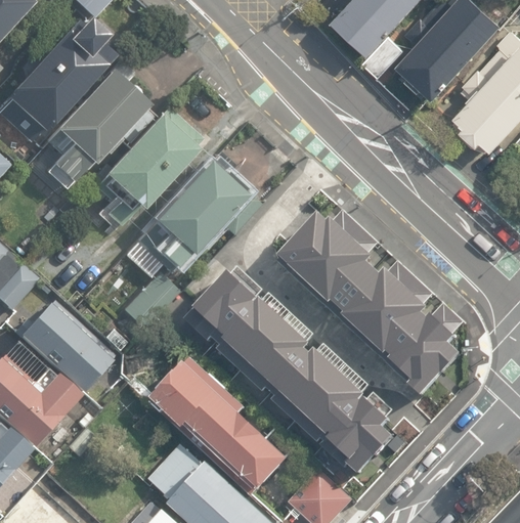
[(0,77),(5,71),(0,66),(0,46),(41,0),(0,0),(0,77)]
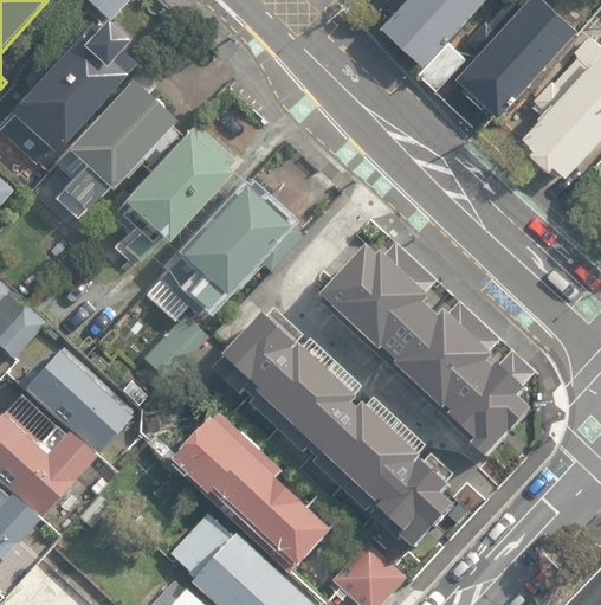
[(84,0),(101,15),(83,36),(79,31),(12,107),(57,147),(136,58),(127,50),(140,34),(114,12),(123,0),(84,0)]
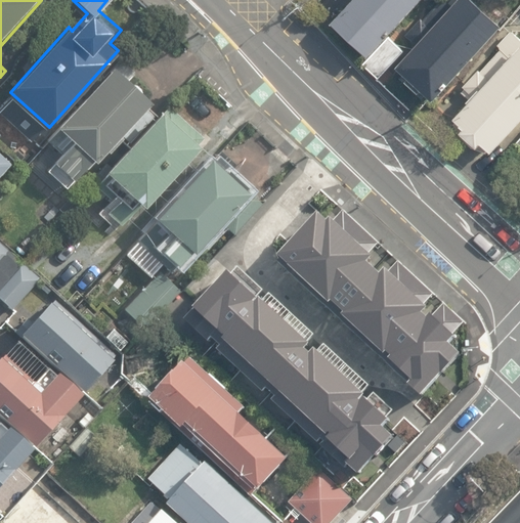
[(344,0),(326,20),(360,53),(410,0),(344,0)]
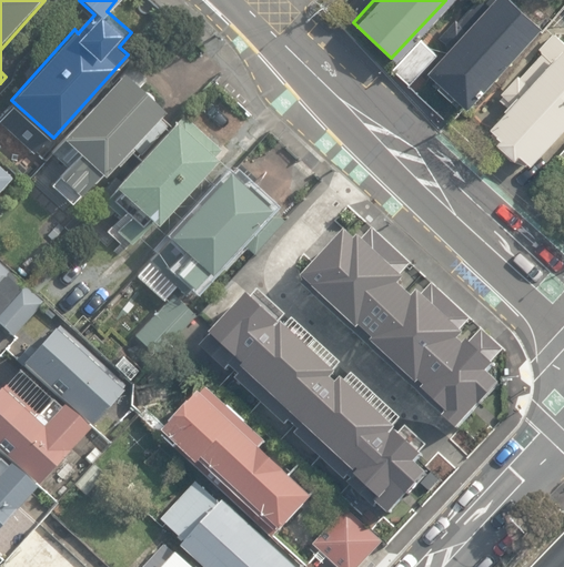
[(544,33),(509,0),(493,0),(470,26),(424,72),(467,112),(544,33)]
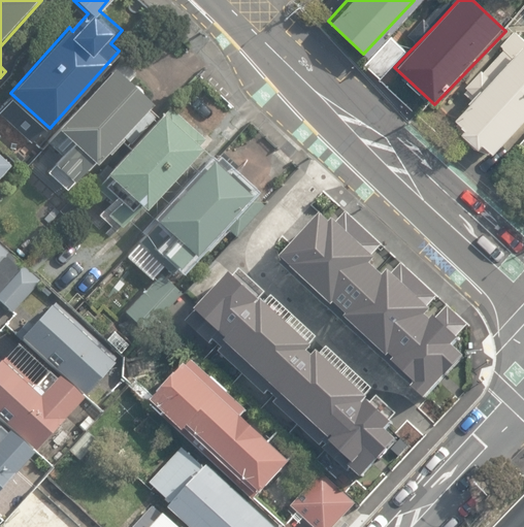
[(523,124),(523,47),(455,124),(494,158),(523,124)]
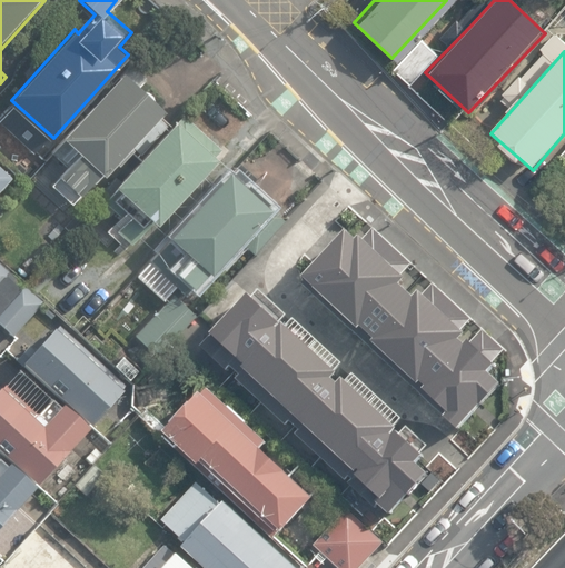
[(128,63),(56,145),(70,158),(48,182),(73,206),(96,180),(102,186),(175,105),(128,63)]
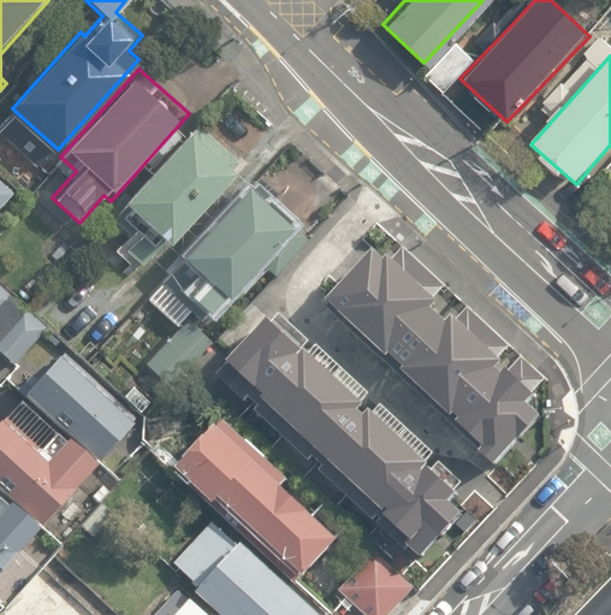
[(213,108),(122,211),(170,254),(261,152),(213,108)]
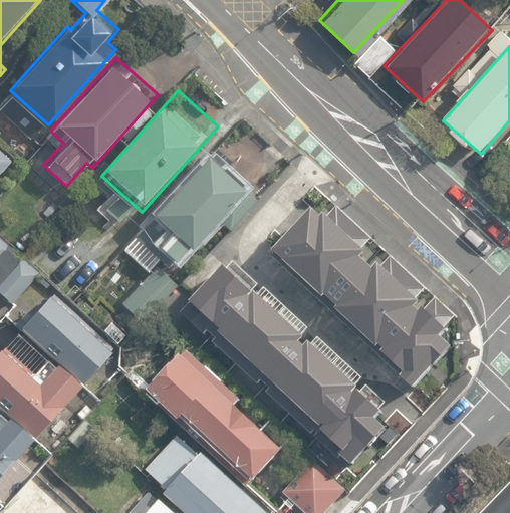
[(217,150),(150,220),(170,239),(157,253),(177,272),(285,158),(240,115),(223,133),(238,147),(227,159),(217,150)]
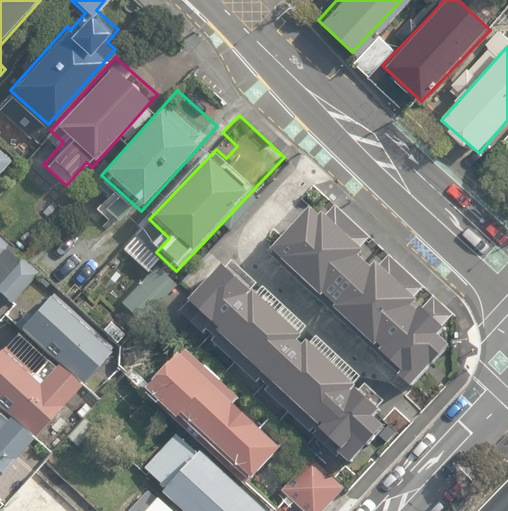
[(0,168),(16,152),(0,137),(0,168)]
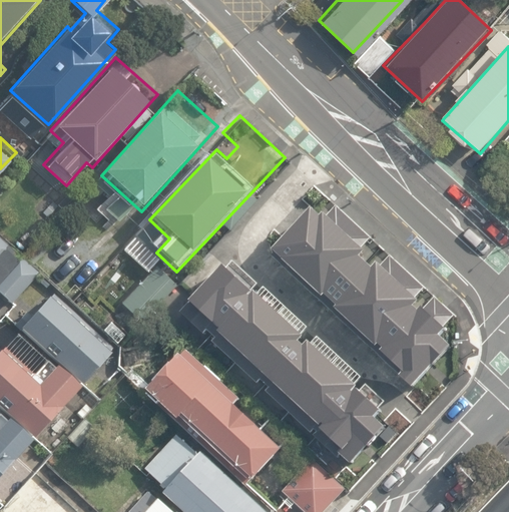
[(269,246),(319,295),(322,293),(334,303),(332,306),(373,345),(376,342),(380,346),(378,349),(400,370),(396,373),(410,385),(429,363),(430,364),(448,343),(435,333),(452,314),(432,296),(422,307),(419,305),(415,309),(410,304),(416,298),(413,296),(422,287),(388,254),(378,264),(374,261),(370,266),(357,253),(361,248),(359,245),(368,236),(333,204),(325,214),(321,211),(318,214),(308,205),(269,246)]
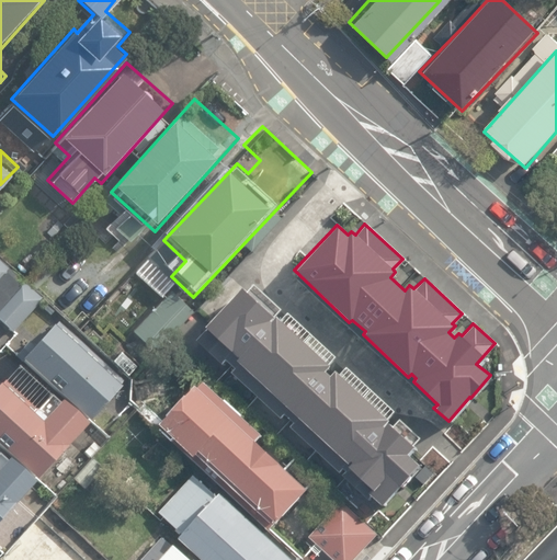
[(156,301),(169,287),(140,263),(127,277),(156,301)]
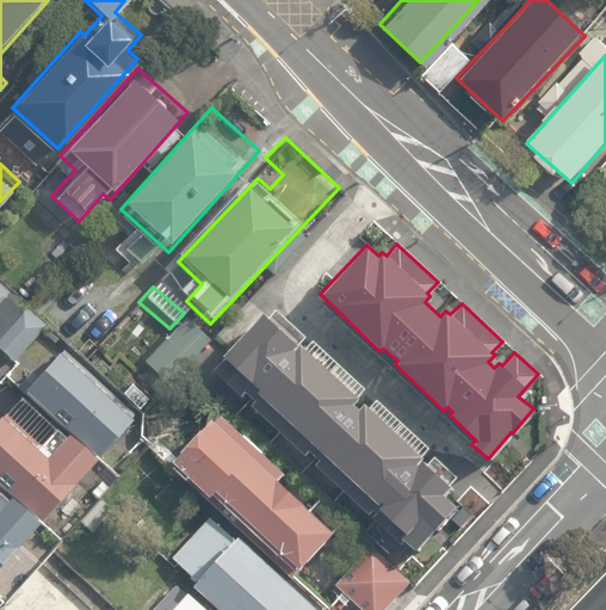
[(0,358),(8,365),(42,328),(0,290),(0,358)]
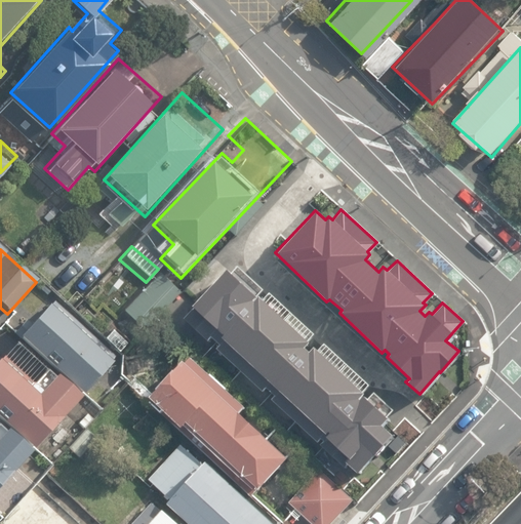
[(262,298),(227,268),(191,306),(193,307),(181,319),(205,341),(209,337),(217,345),(214,349),(259,392),(264,388),(273,396),(269,399),(315,442),(318,438),(321,442),(318,445),(342,470),(347,465),(357,474),(391,435),(381,424),(387,417),(386,416),(391,410),(371,393),(367,397),(361,392),(367,385),(322,343),(319,347),(309,337),(313,333),(267,292),(262,298)]
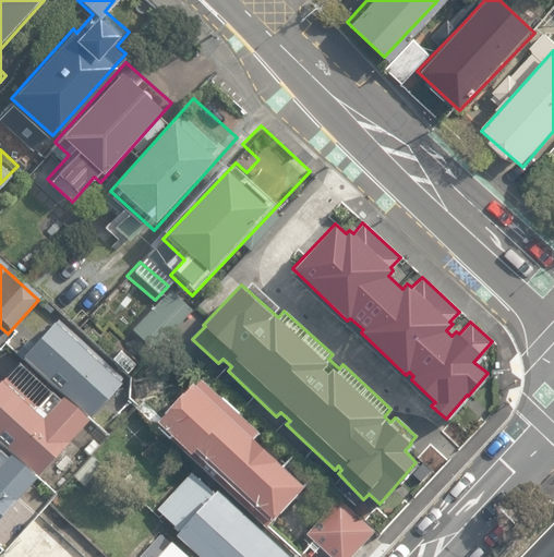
[(189,314),(166,293),(152,310),(146,305),(123,333),(152,356),(189,314)]
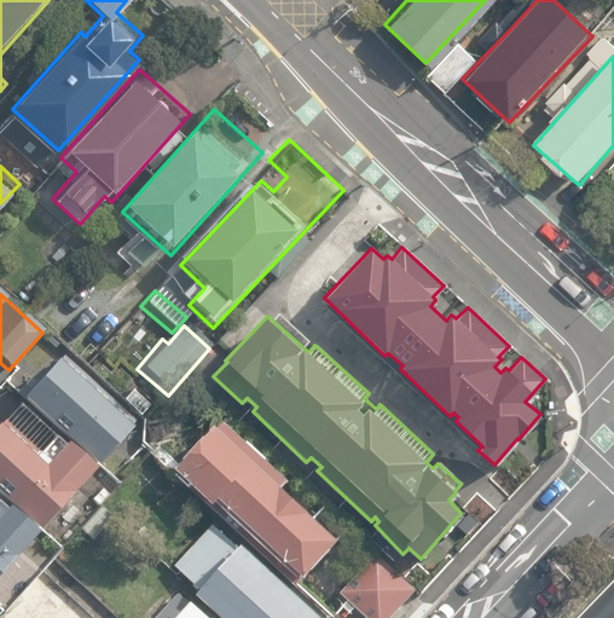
[(21,411),(98,481),(135,440),(58,370),(21,411)]
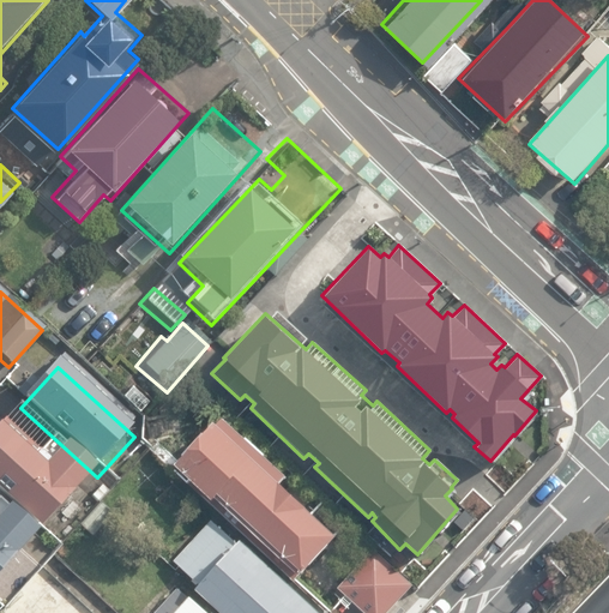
[(40,539),(95,479),(52,439),(37,455),(4,424),(0,427),(0,502),(10,510),(40,539)]
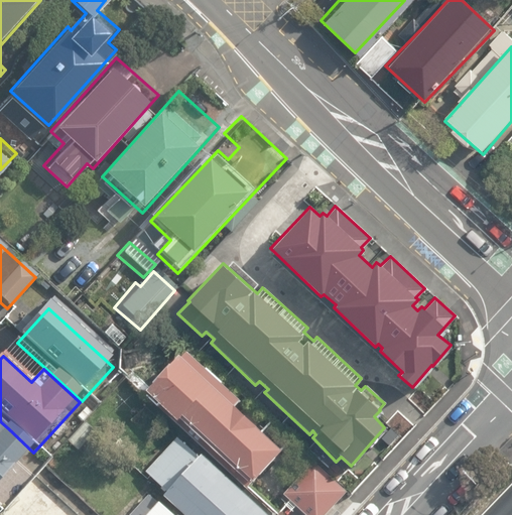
[(298,461),(192,363),(158,399),(265,497),(298,461)]
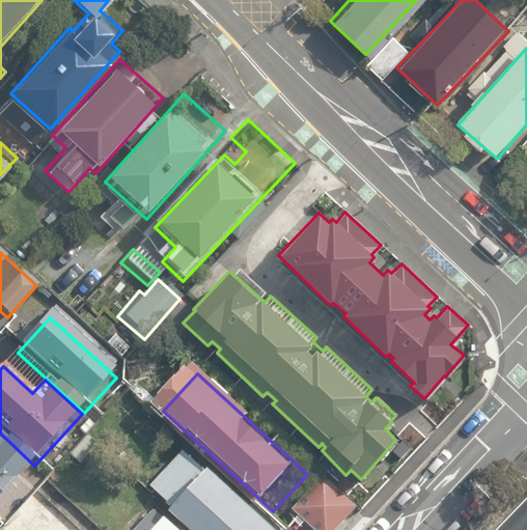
[(0,503),(34,466),(8,441),(3,447),(0,444),(0,503)]
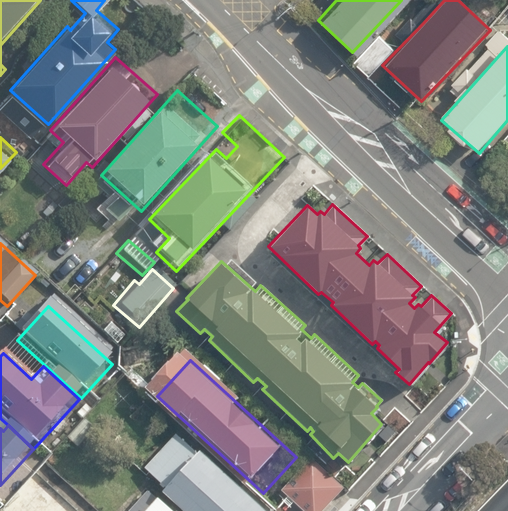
[(265,510),(205,456),(169,495),(186,510),(265,510)]
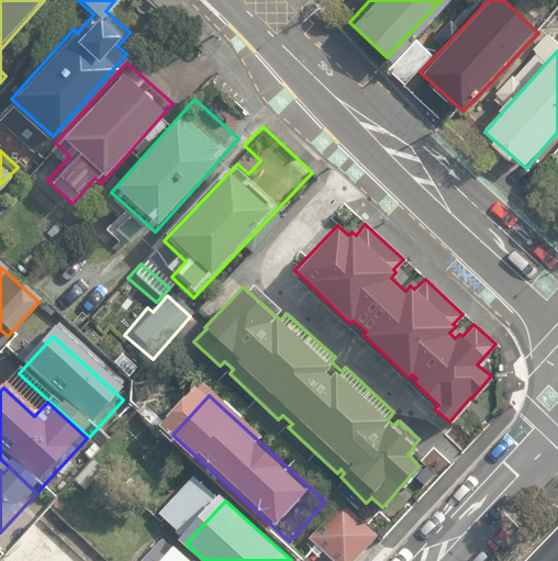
[(342,507),(307,546),(323,560),(359,560),(379,541),(342,507)]
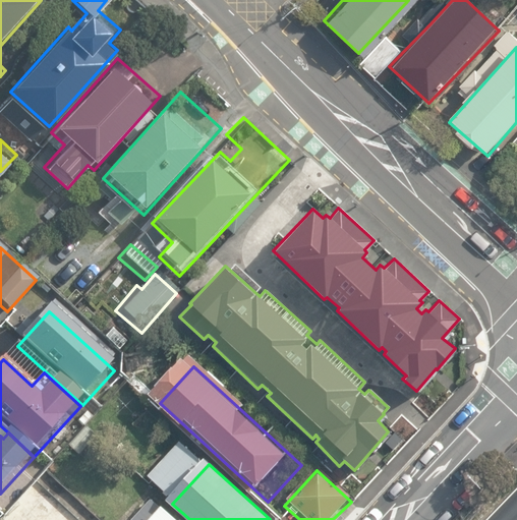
[(179,519),(164,507),(152,519),(179,519)]
